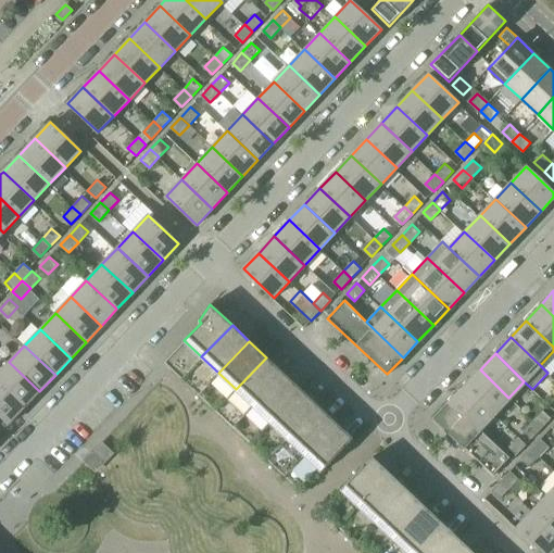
[(236,389),(253,405),(284,374),(266,357),(236,389)]
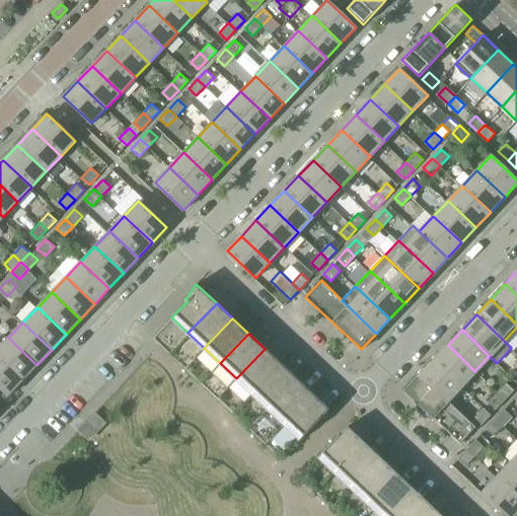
[(8,338),(0,346),(0,358),(22,380),(37,365),(8,338)]
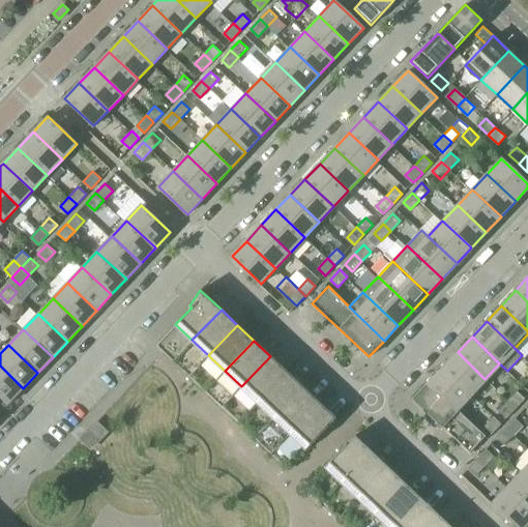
[(458,352),(442,368),(470,393),(485,379),(458,352)]
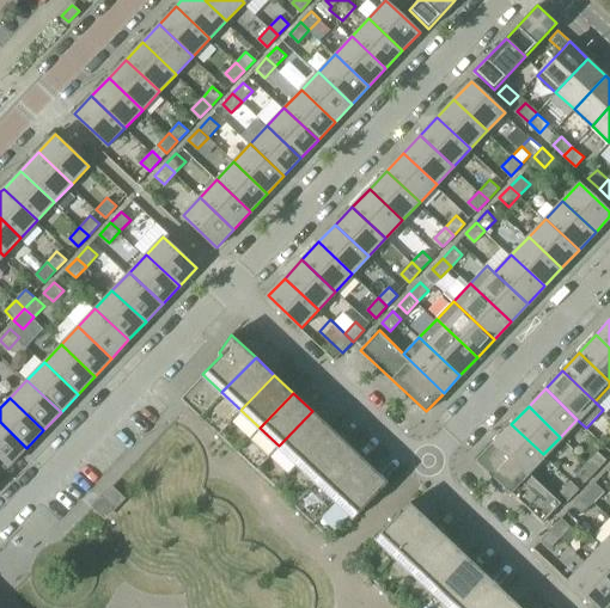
[(279,446),(298,464),(331,428),(312,411),(279,446)]
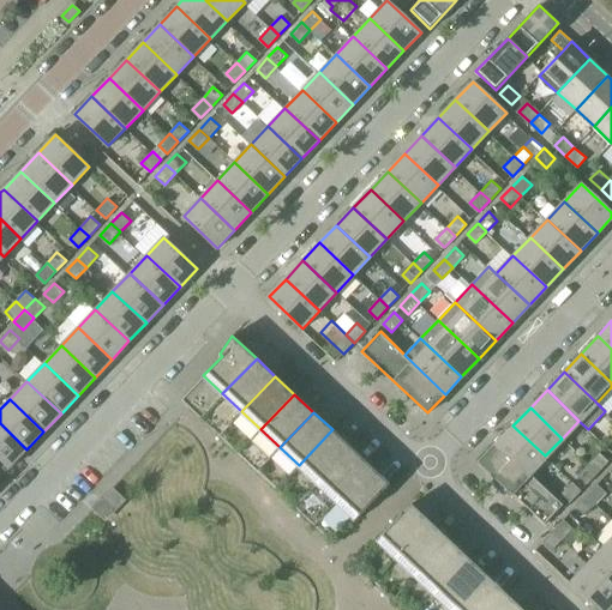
[(27,450),(0,423),(0,458),(1,459),(10,467),(27,450)]
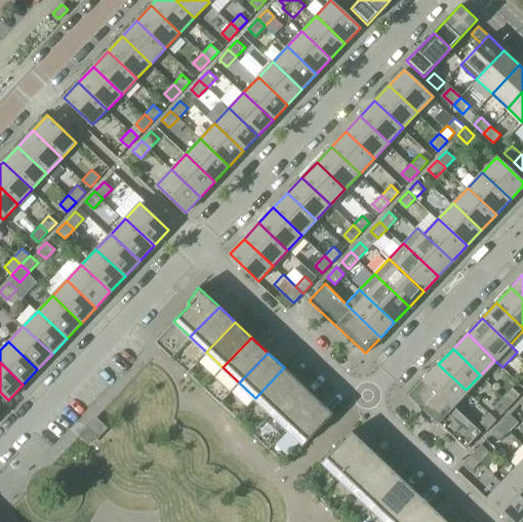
[(438,364),(424,379),(452,404),(466,390),(438,364)]
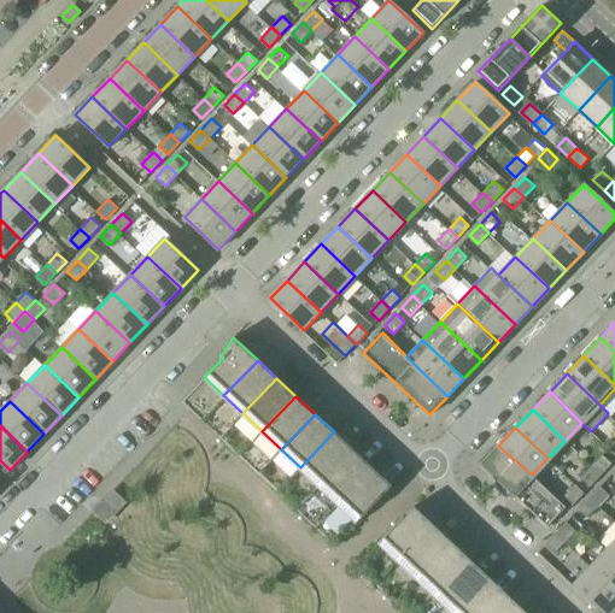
[(300,467),(320,485),(353,449),(334,431),(300,467)]
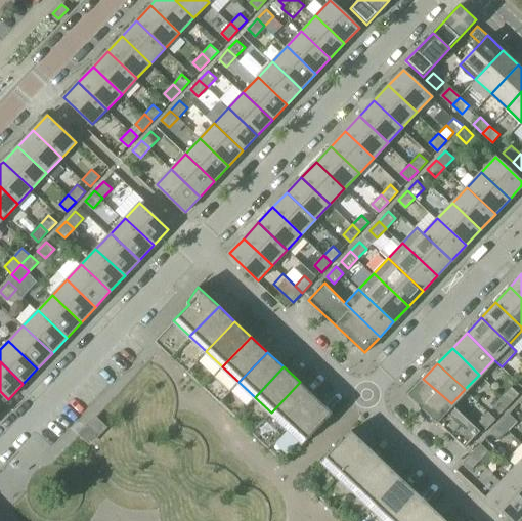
[(451,403),(423,379),(408,394),(465,447),(480,430),(451,403)]
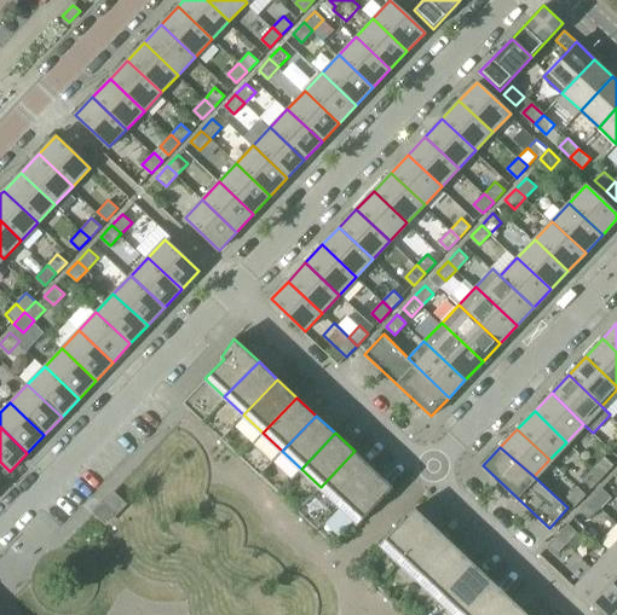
[(321,487),(339,505),(374,469),(355,451),(321,487)]
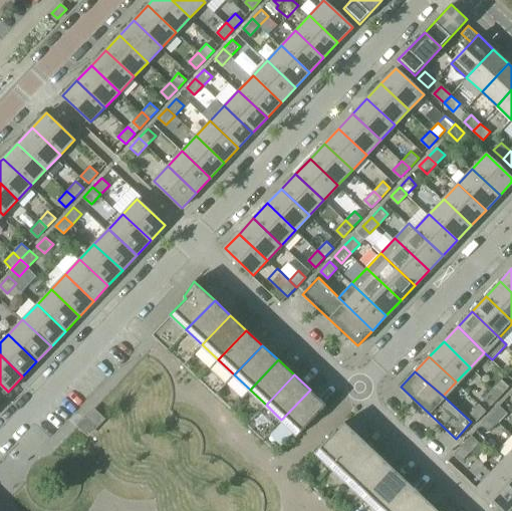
[(502,378),(493,388),(501,396),(510,386),(502,378)]
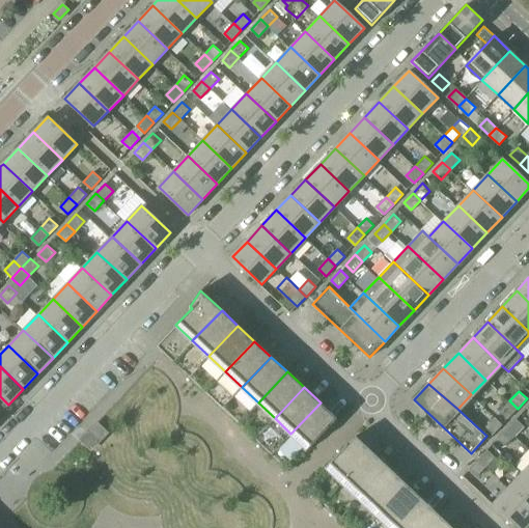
[(0,397),(0,413),(8,405),(1,397),(0,397)]
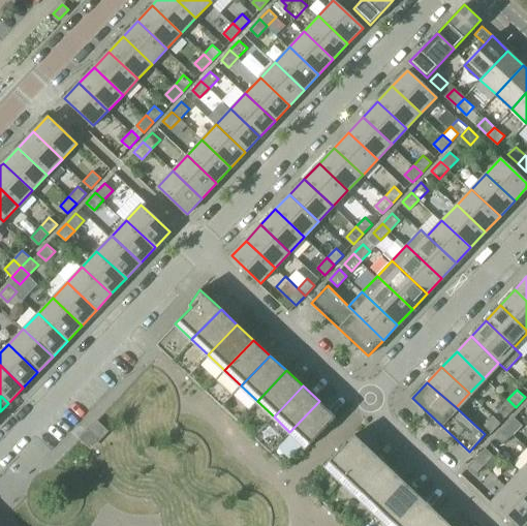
[(516,407),(507,399),(498,409),(506,416),(516,407)]
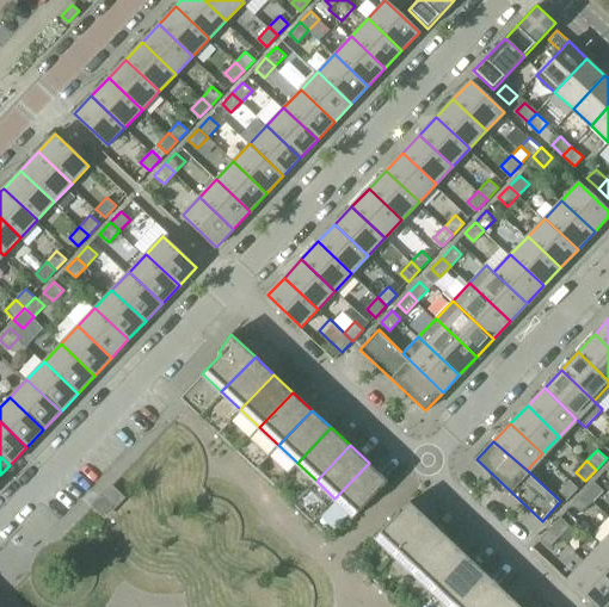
[(369,463),(334,499),(354,516),(387,481),(369,463)]
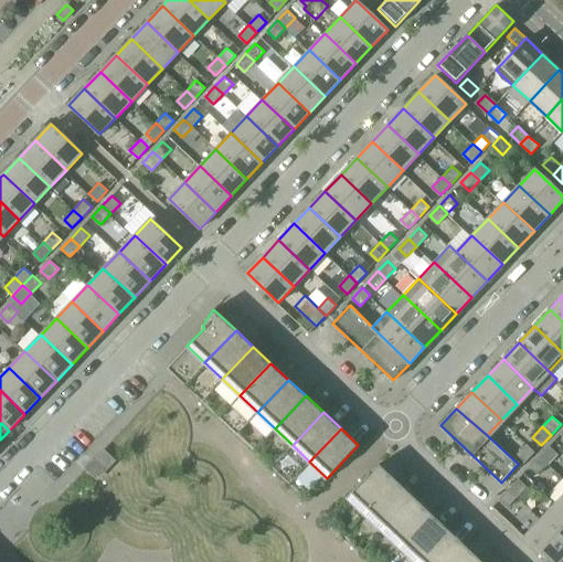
[(517,454),(523,459),(526,462),(535,451),(527,443),(517,454)]
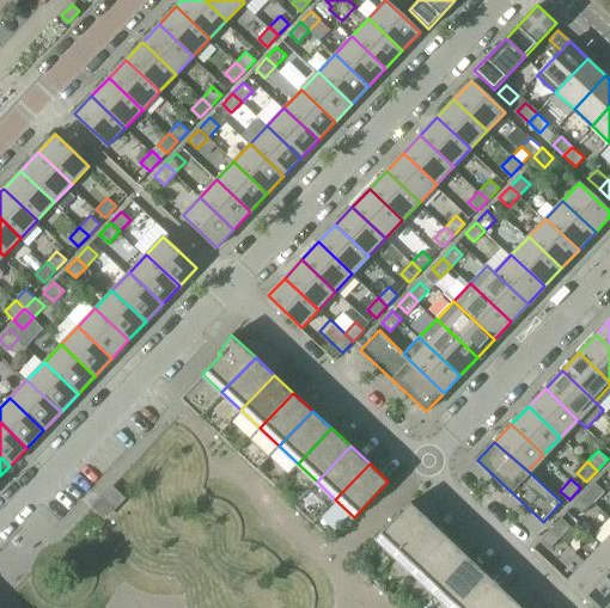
[(596,481),(585,492),(593,502),(604,490),(596,481)]
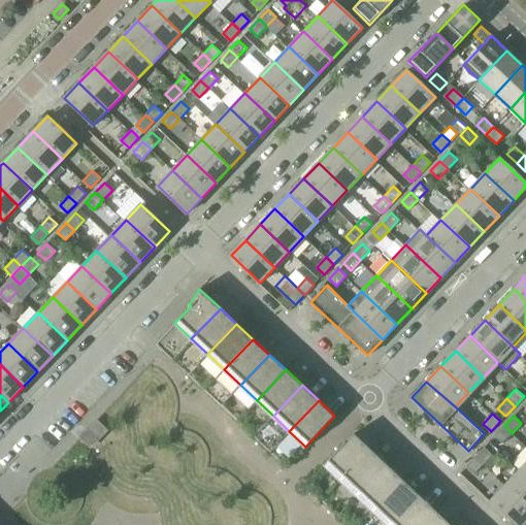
[(96,420),(81,435),(91,446),(97,438),(106,429),(96,420)]
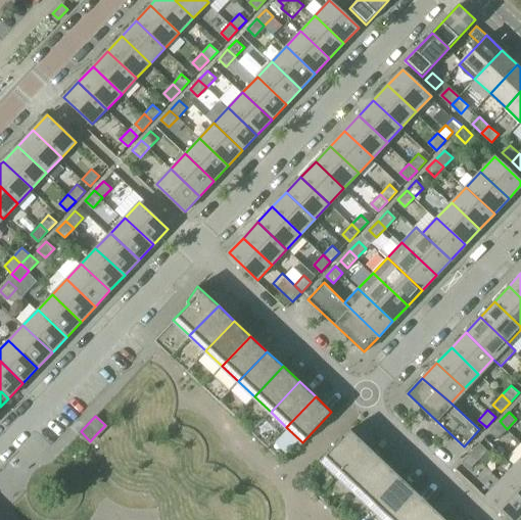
[(507,429),(500,421),(490,431),(498,438),(507,429)]
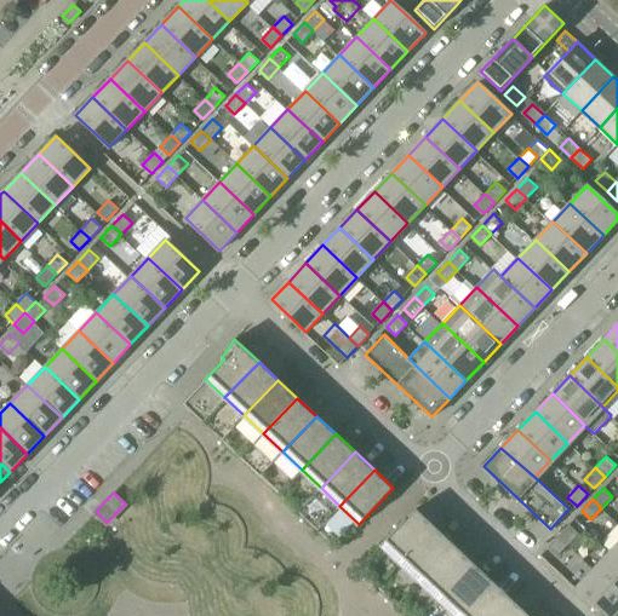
[(381,545),(400,563),(434,527),(415,508),(381,545)]
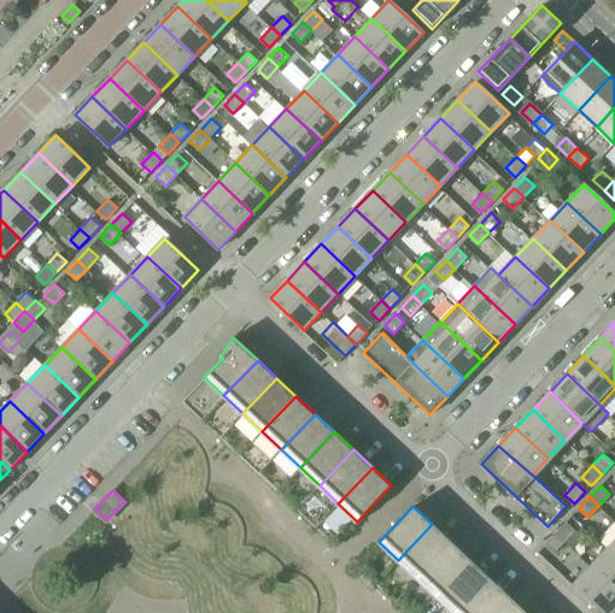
[(567,522),(556,532),(566,541),(575,530),(567,522)]
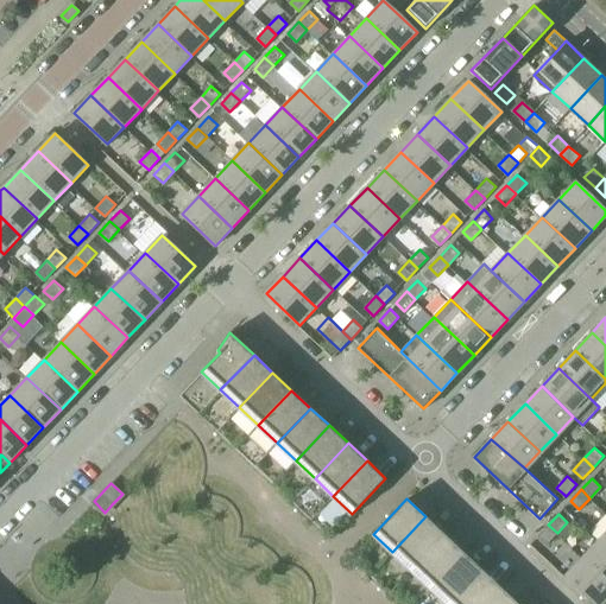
[(392,552),(411,570),(444,534),(425,516),(392,552)]
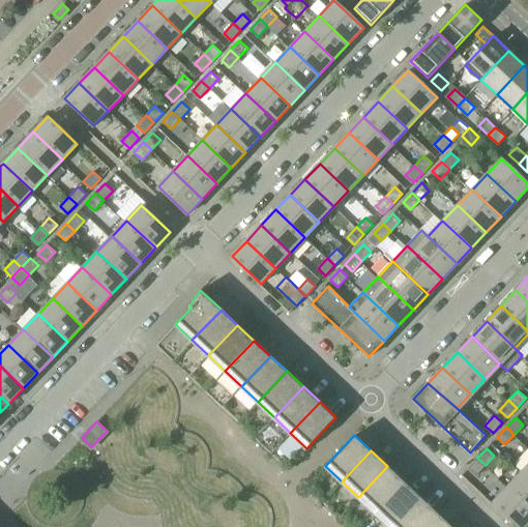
[(486,465),(477,458),(468,468),(476,475),(486,465)]
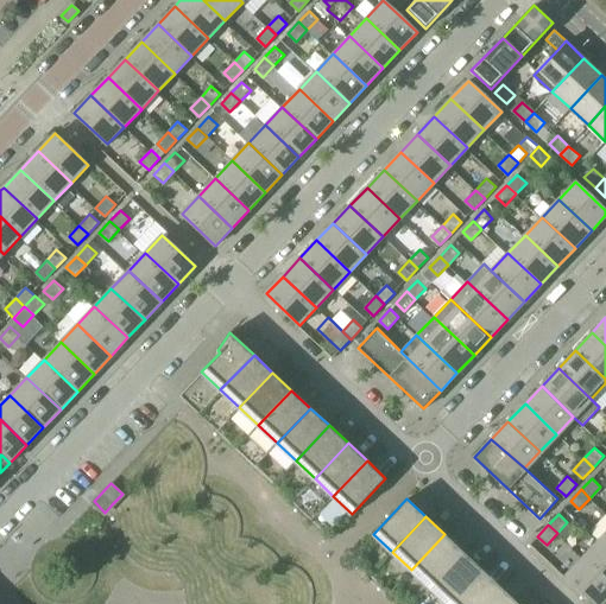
[(411,570),(429,587),(464,552),(444,534),(411,570)]
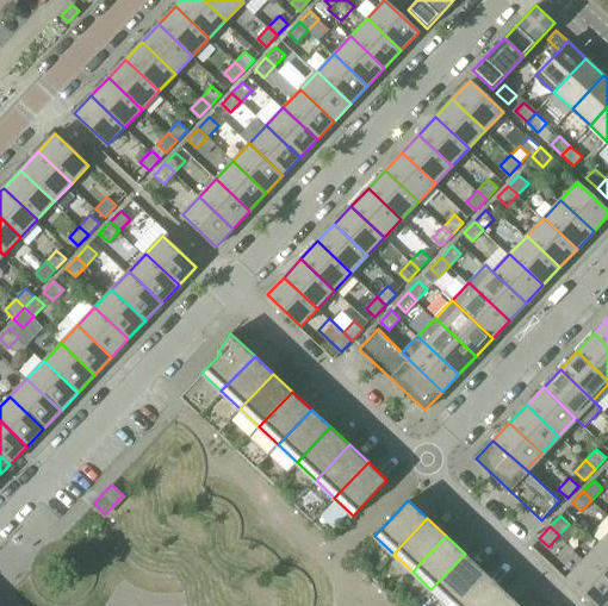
[(607,549),(601,542),(583,560),(607,582),(607,549)]
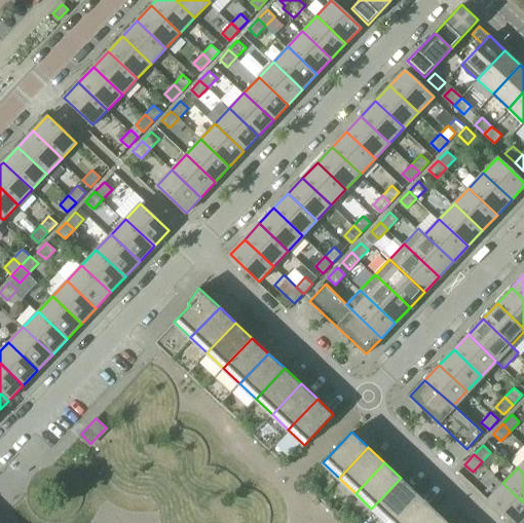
[(371,509),(386,522),(387,522),(416,493),(401,478),(371,509)]
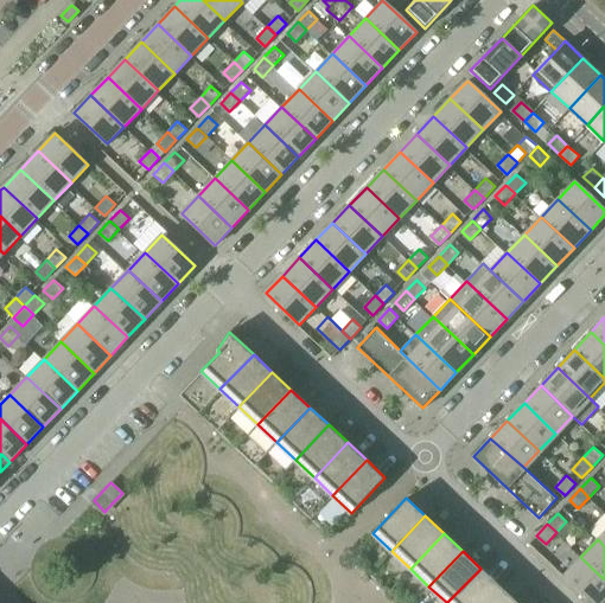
[(599,602),(604,597),(604,579),(580,557),(564,575),(593,602),(599,602)]
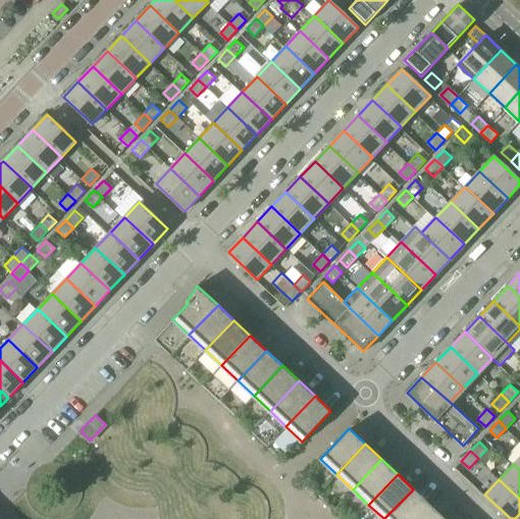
[(384,518),(415,518),(429,505),(413,489),(384,518)]
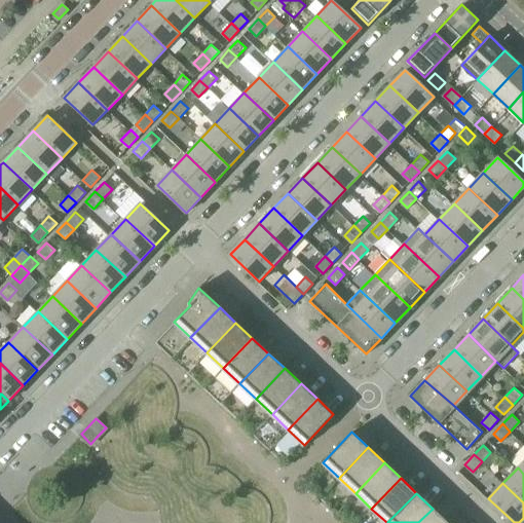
[(418,522),(448,522),(433,509),(418,522)]
